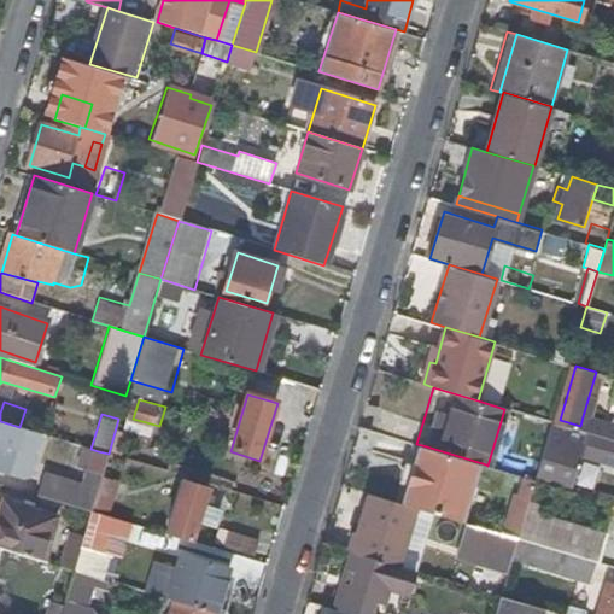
[(583,416),(580,426),(578,431),(595,436),(600,421),(583,416)]
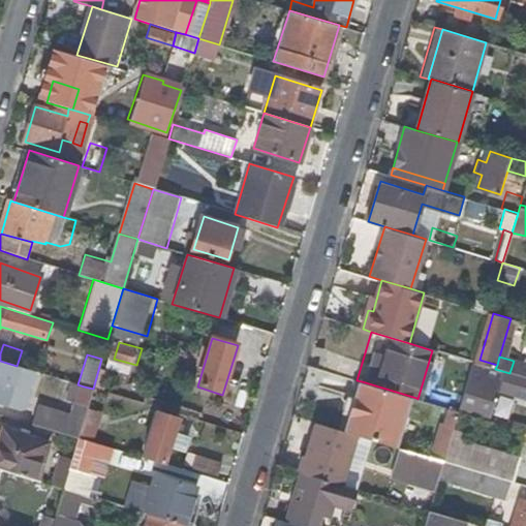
[(0,361),(0,404),(26,412),(38,372),(17,366),(0,361)]
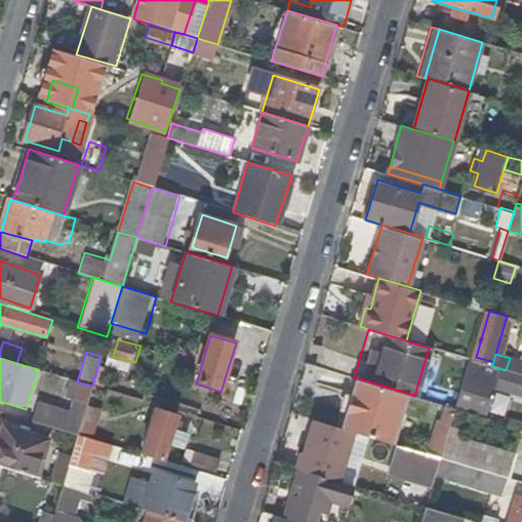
[(521,361),(510,358),(506,370),(521,374),(521,361)]
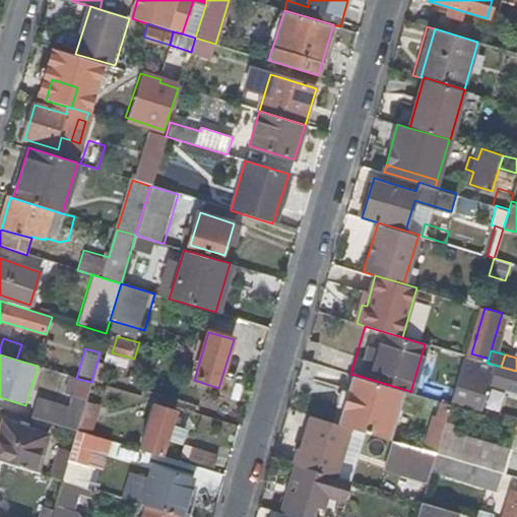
[(487,363),(478,360),(475,369),(463,365),(453,399),(483,407),(491,383),(516,390),(516,371),(501,367),(487,363)]
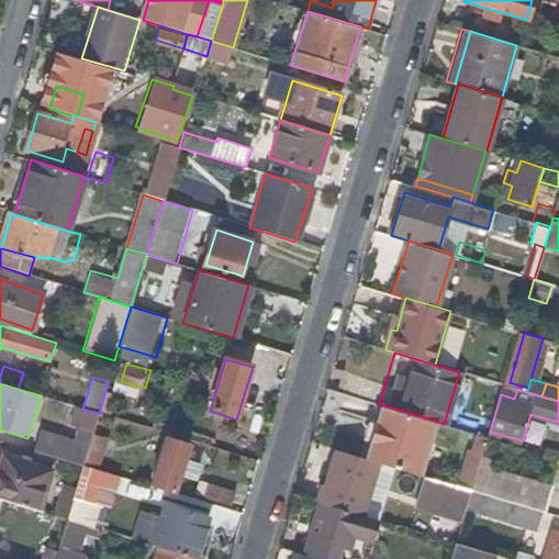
[(443,423),(384,405),(369,458),(381,462),(424,474),(426,476),(443,423)]
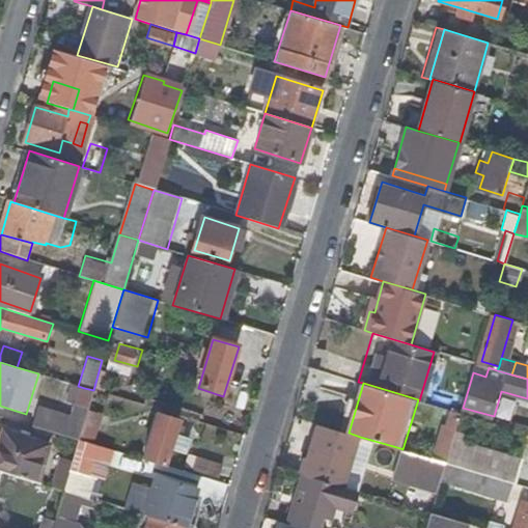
[(87,412),(93,390),(84,388),(77,414),(39,403),(32,426),(78,441),(87,412)]
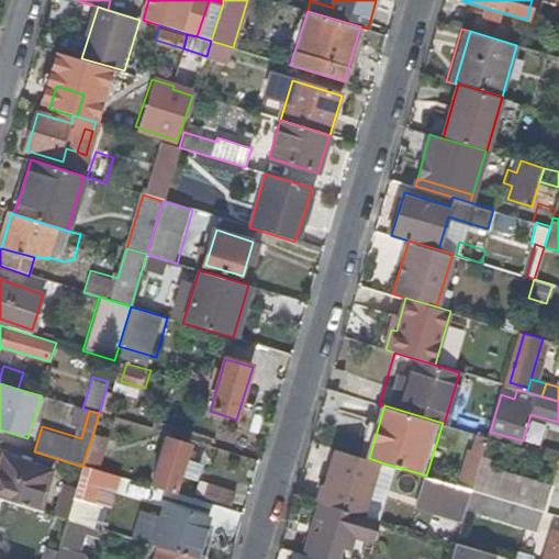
[(92,436),(82,467),(102,472),(111,442),(92,436)]
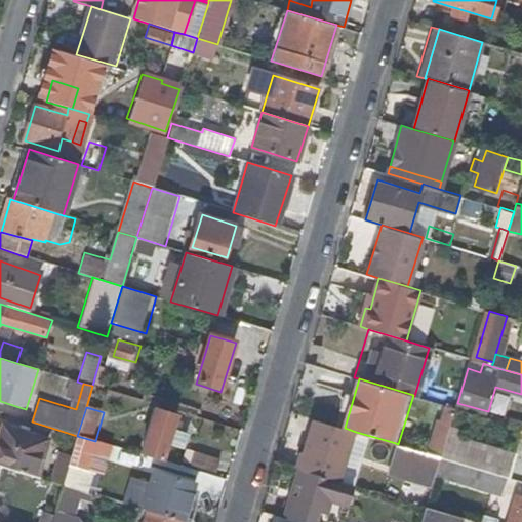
[(429,431),(423,451),(441,456),(448,434),(453,416),(442,412),(436,433),(429,431)]
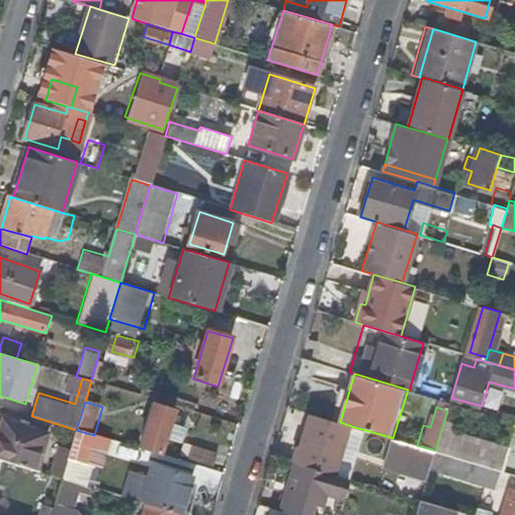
[(157,410),(145,450),(162,455),(174,415),(157,410)]
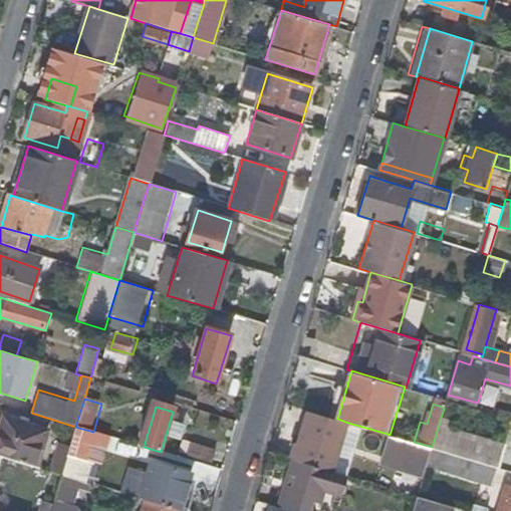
[(337,419),(306,410),(296,442),(292,441),(287,457),(291,458),(334,471),(348,423),(337,419)]
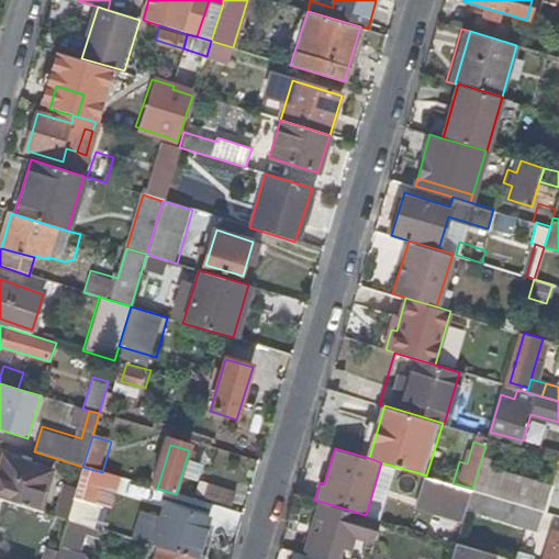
[(3,457),(0,468),(0,496),(41,510),(52,470),(3,457)]
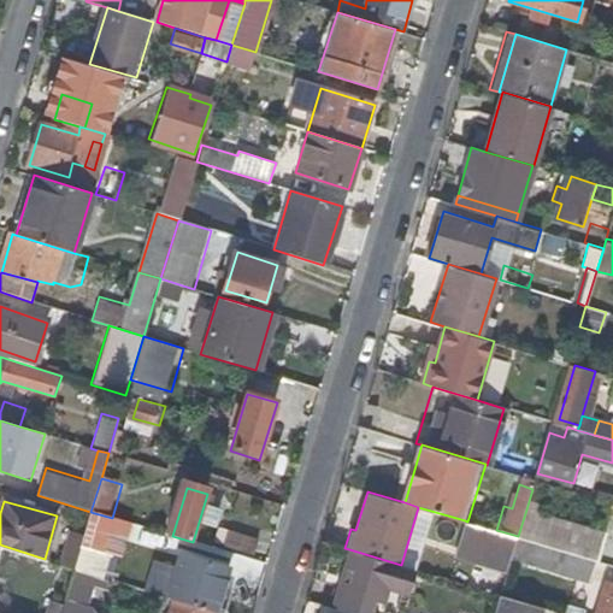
[(526,510),(518,536),(546,544),(596,560),(603,534),(526,510)]
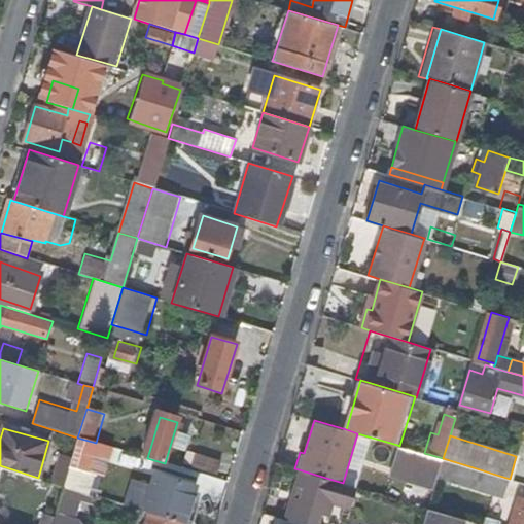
[(399,446),(397,445),(390,469),(415,477),(413,483),(433,488),(443,458),(424,453),(399,446)]
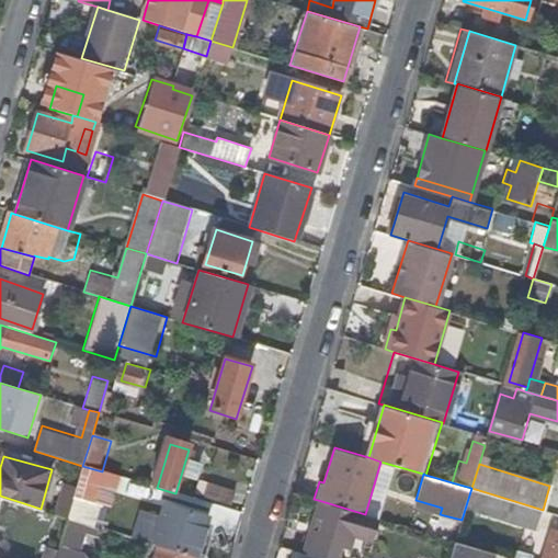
[(237,490),(208,481),(204,496),(232,504),(237,490)]
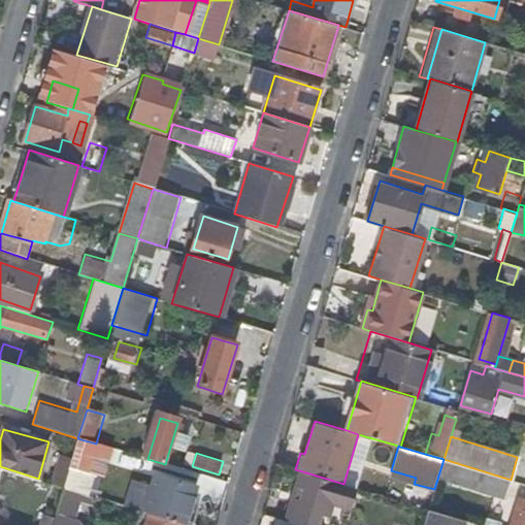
[(53,483),(63,486),(72,457),(62,454),(53,483)]
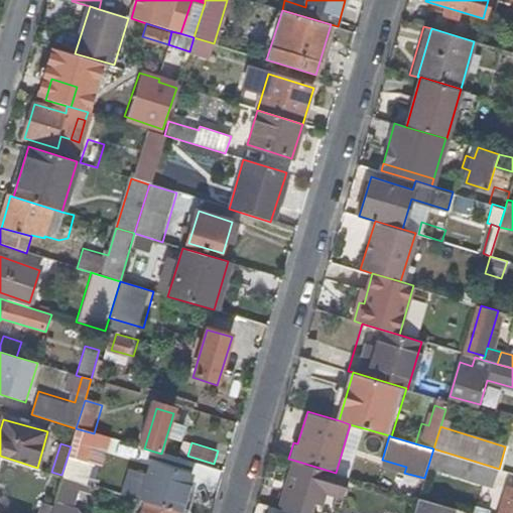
[(499,469),(457,456),(452,472),(494,485),(499,469)]
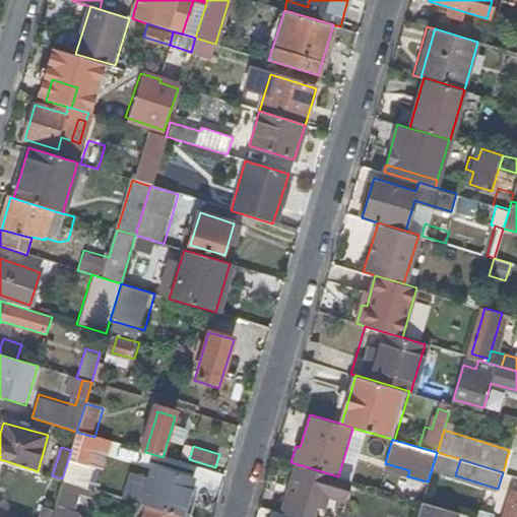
[(338,476),(295,463),(280,511),(300,516),(324,516),(330,497),(341,501),(348,478),(338,476)]
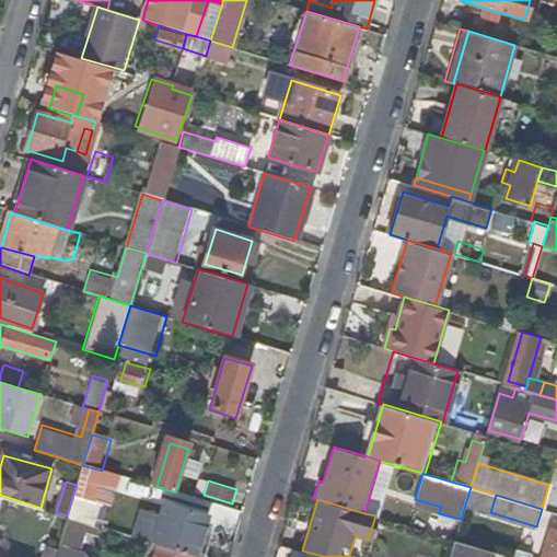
[(441,507),(415,499),(414,506),(439,513),(441,507)]
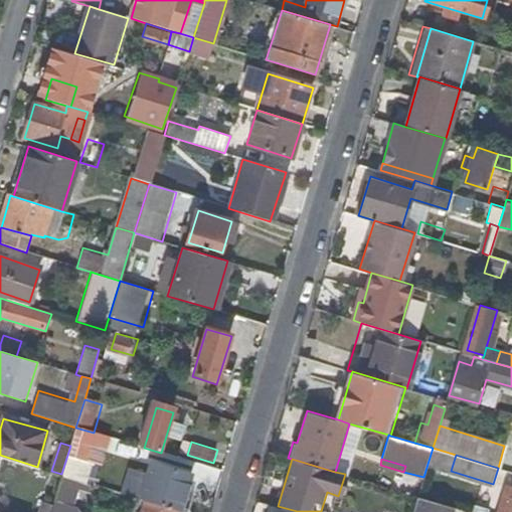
[(144,499),(146,500),(181,510),(188,487),(192,473),(156,462),(144,499)]
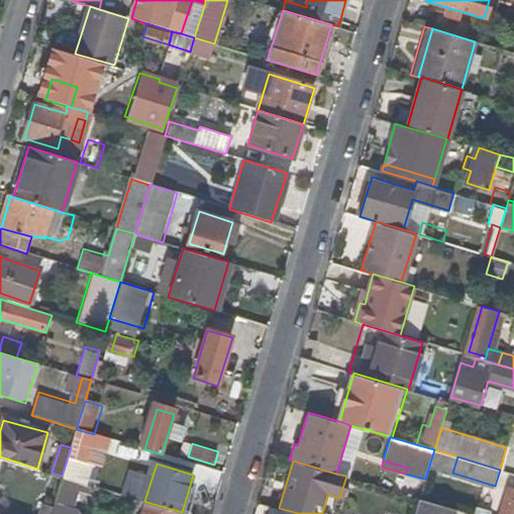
[(74,479),(62,476),(54,504),(50,513),(70,513),(64,512),(74,479)]
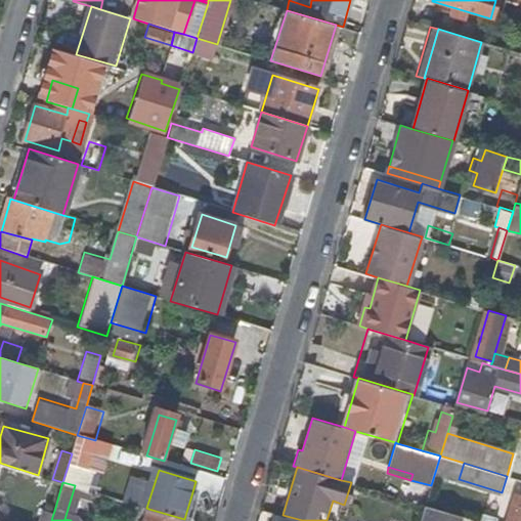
[(191,495),(184,519),(185,520),(189,520),(191,520),(200,497),(191,495)]
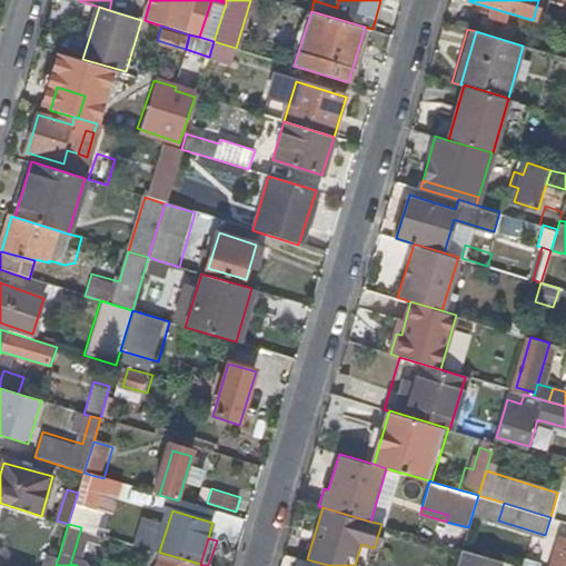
[(564,563),(563,565),(565,565),(565,539),(563,539),(556,560),(564,563)]
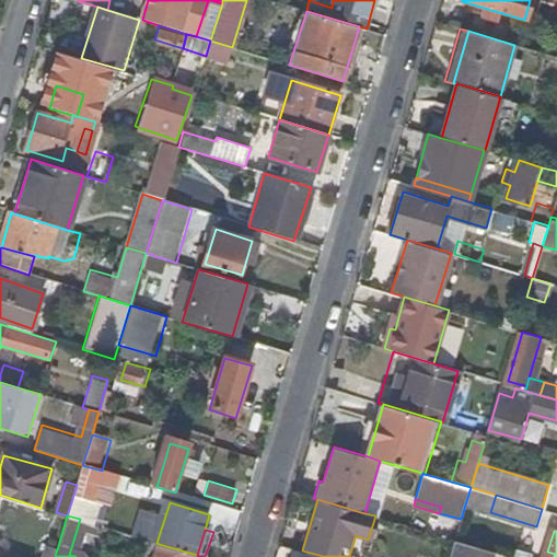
[(491,556),(494,552),(454,541),(449,556),(491,556)]
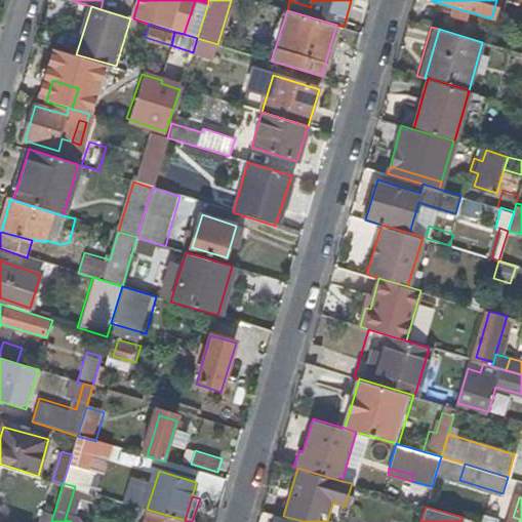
[(51,521),(54,512),(42,508),(37,521),(51,521)]
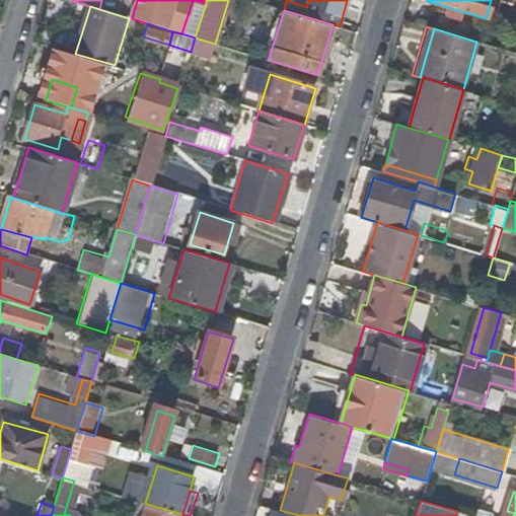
[(182,514),(147,504),(143,515),(182,515),(183,515),(182,514)]
